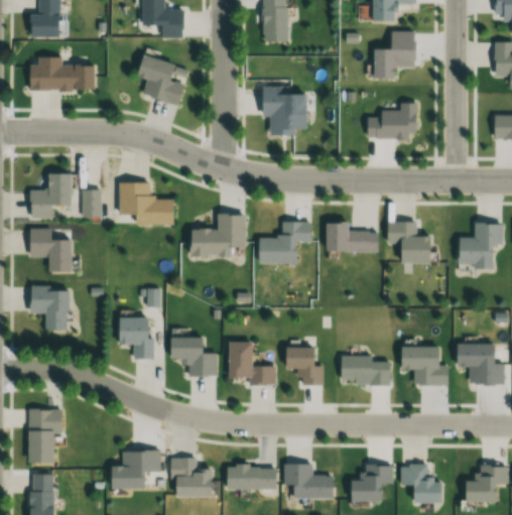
[(31,38),(62,38),(61,0),(39,0),(39,14),(31,14),(31,38)]
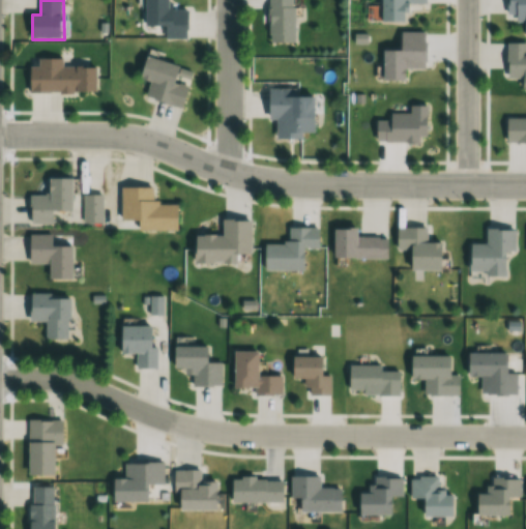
[(145,0),(145,27),(167,27),(167,38),(190,38),(190,8),(175,8),(175,0),(145,0)]
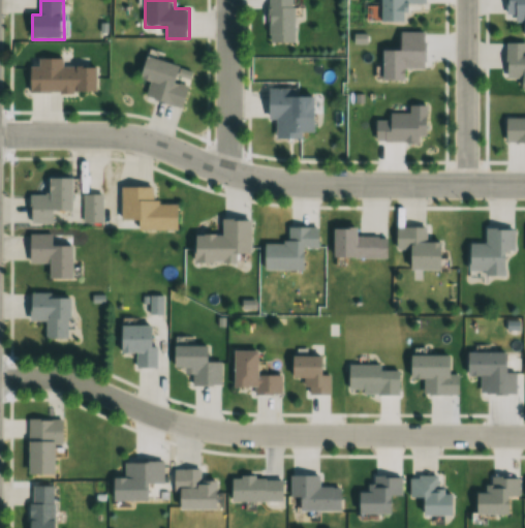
[(296,0),(271,0),(271,41),(296,42),(296,0)]
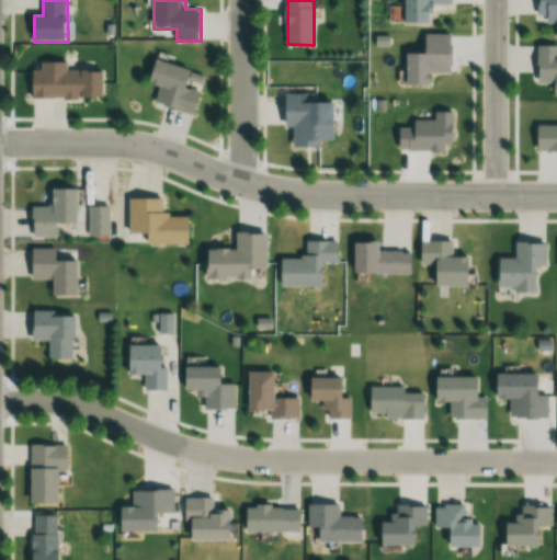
[(455,3),(455,0),(405,0),(405,22),(433,22),(433,3),(455,3)]
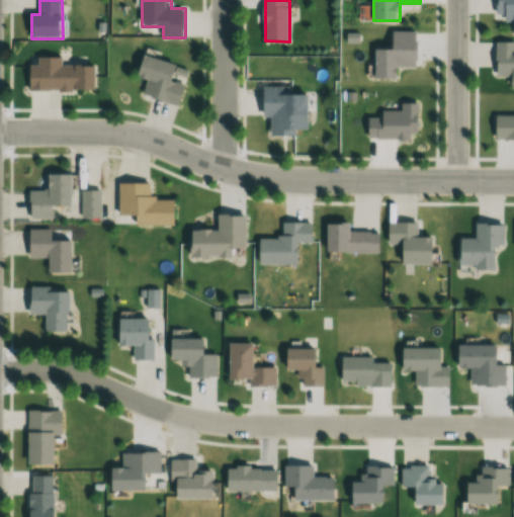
[(397,67),(415,67),(416,32),(393,32),(393,51),(374,50),(374,79),(396,79),(397,67)]
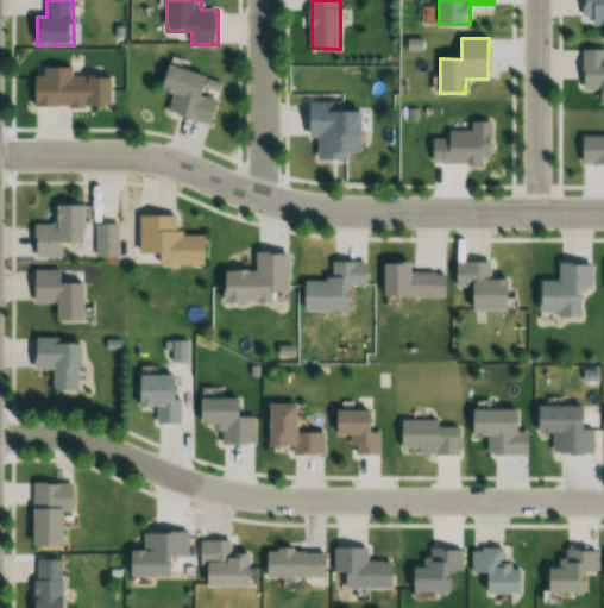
[(603,50),(584,50),(584,92),(601,92),(601,104),(603,104),(603,50)]
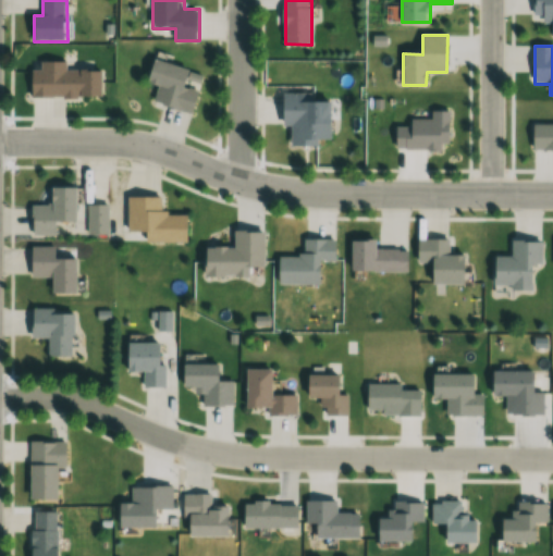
[(156,103),(195,114),(201,93),(185,87),(191,70),(155,60),(147,85),(160,88),(156,103)]
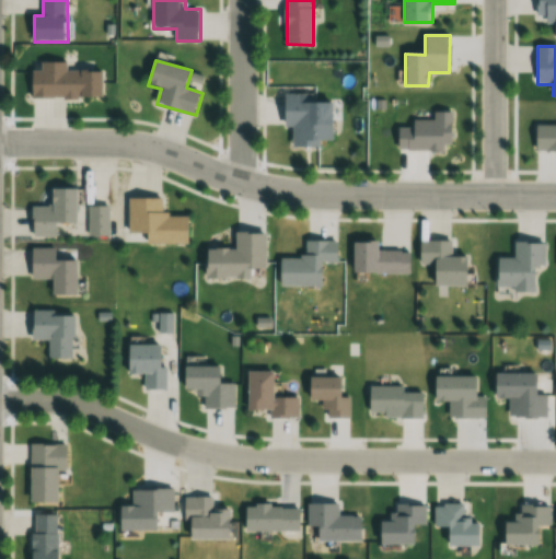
[(69,62),(43,62),(43,71),(33,71),(33,99),(103,99),(103,71),(69,71),(69,62)]
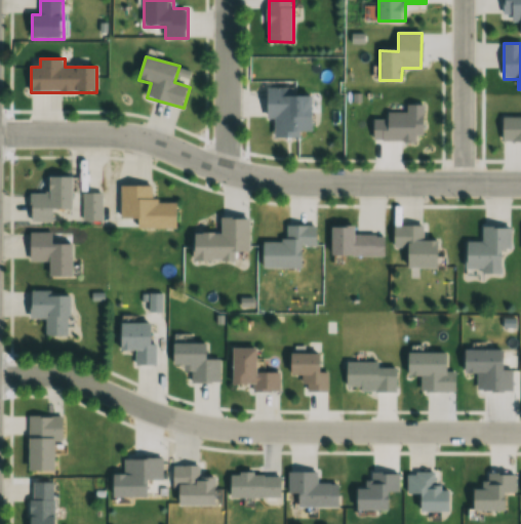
[(314,95),(299,95),(299,83),(269,82),(269,118),(277,118),(277,135),(314,135),(314,95)]
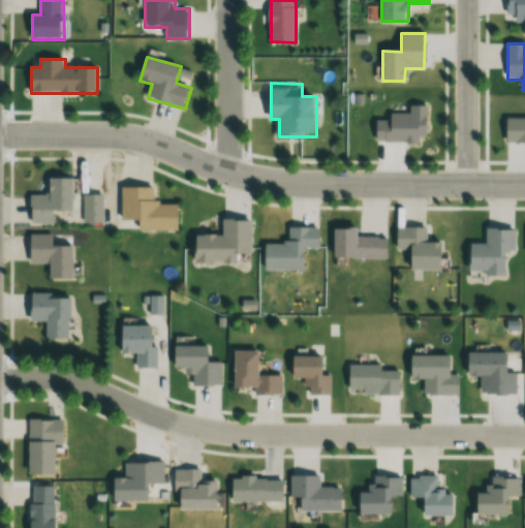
[(428,106),(409,106),(409,113),(392,113),(392,121),(376,121),(376,143),(428,143),(428,106)]
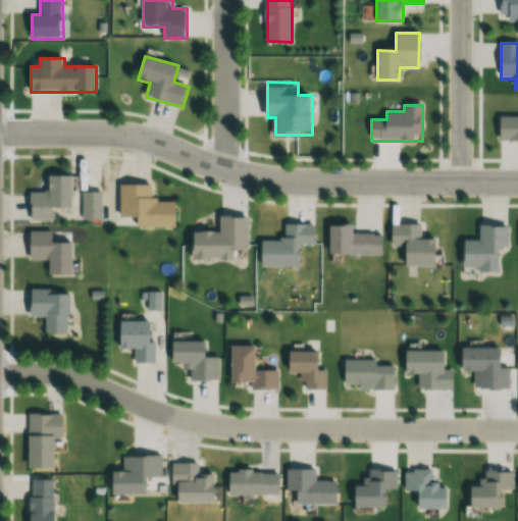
[(517,115),(499,115),(499,141),(517,140),(517,115)]
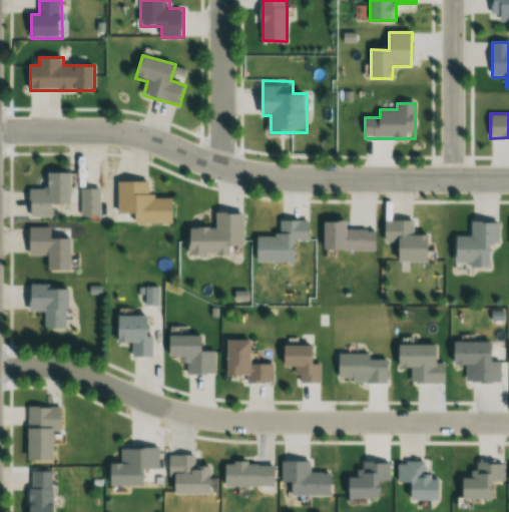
[(55,216),(55,204),(72,203),(72,173),(49,173),(49,189),(31,189),(32,216),(55,216)]
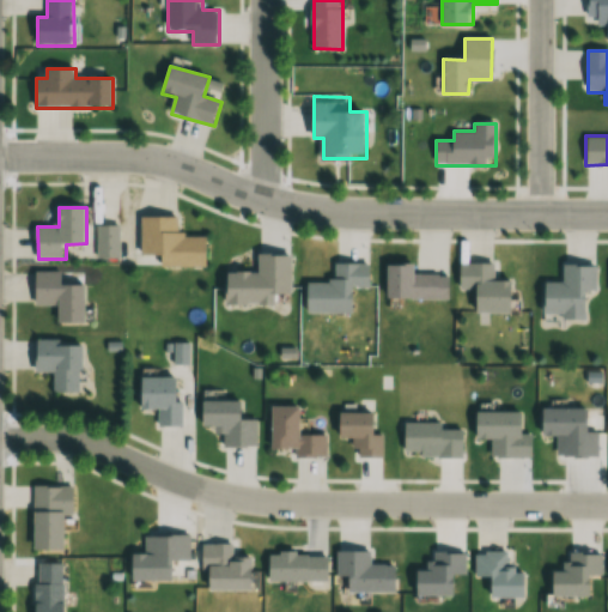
[(162,266),(208,266),(208,235),(181,235),(181,218),(144,218),(144,254),(162,254),(162,266)]
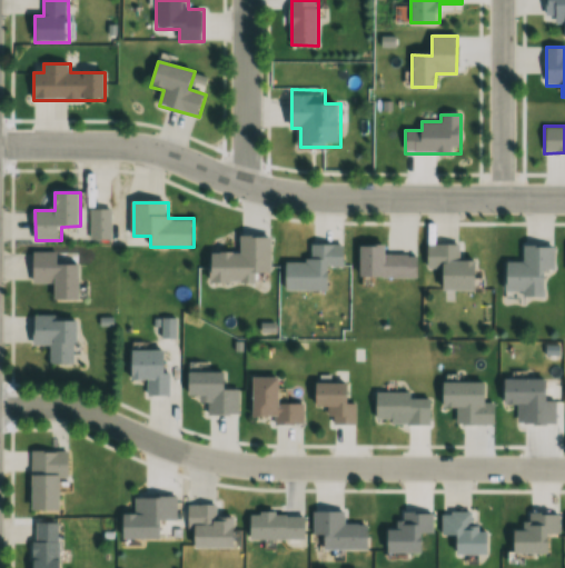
[(93,209),(93,240),(115,240),(115,209),(93,209)]
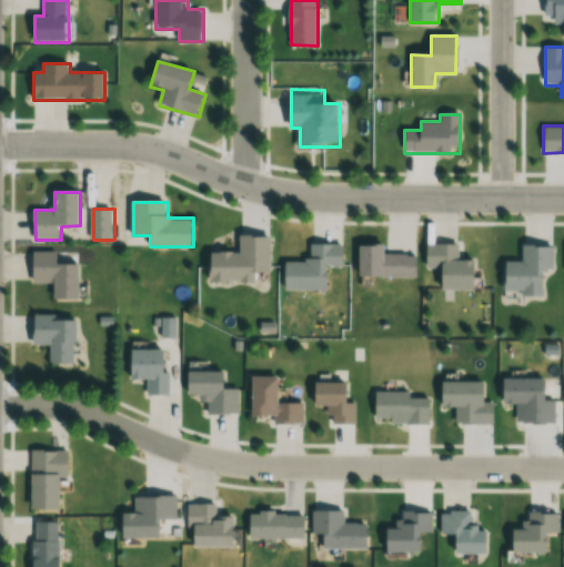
[(285,291),(328,291),(328,267),(344,267),(344,245),(312,244),(312,262),(285,262),(285,291)]
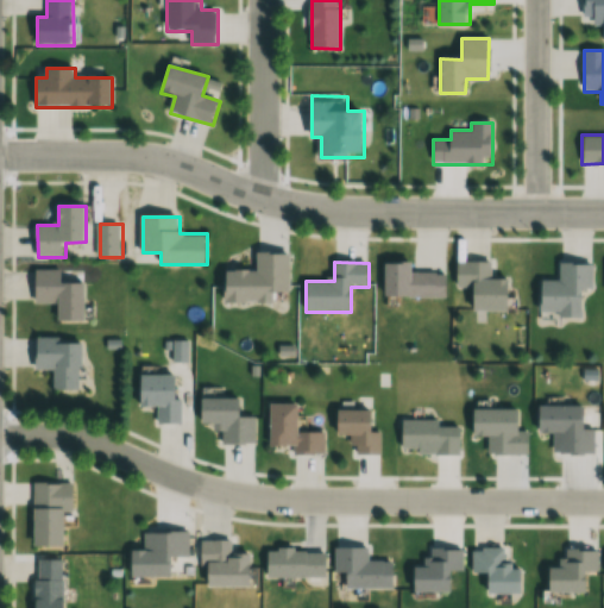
[(383,299),(447,299),(447,273),(411,273),(411,263),(383,263),(383,299)]
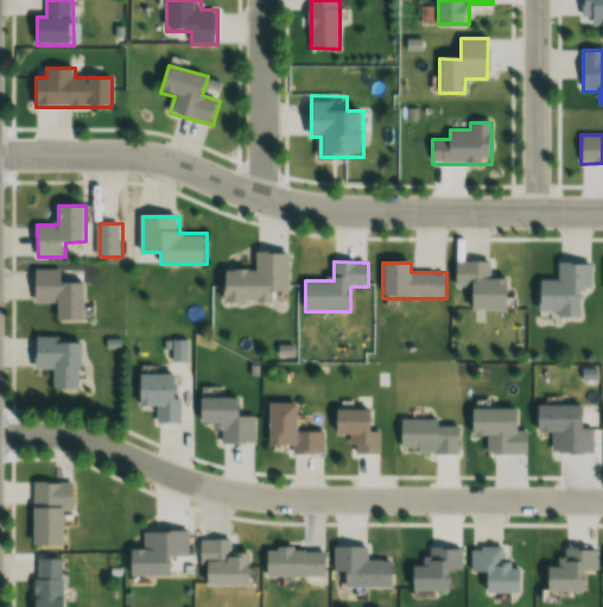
[(456,263),(456,288),(469,288),(469,310),(506,311),(506,279),(490,279),(490,263),(456,263)]
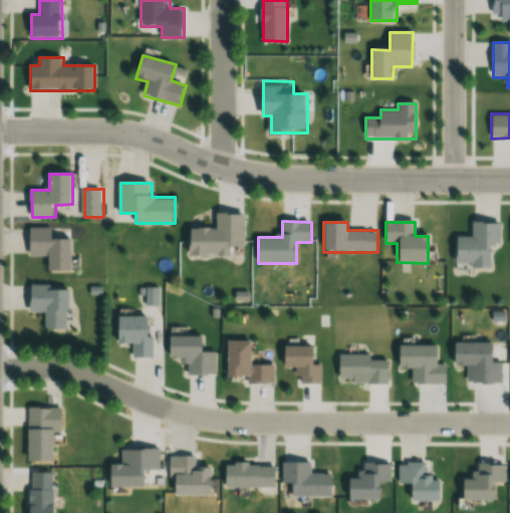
[(456,263),(473,263),(473,268),(493,268),(493,244),(500,244),(500,224),(472,224),(472,238),(456,238),(456,263)]
